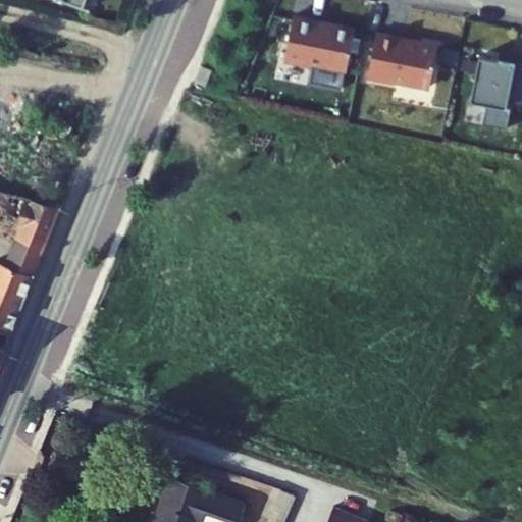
[(354,14),(297,0),(292,0),(282,45),(311,51),(312,47),(346,54),(354,14)]
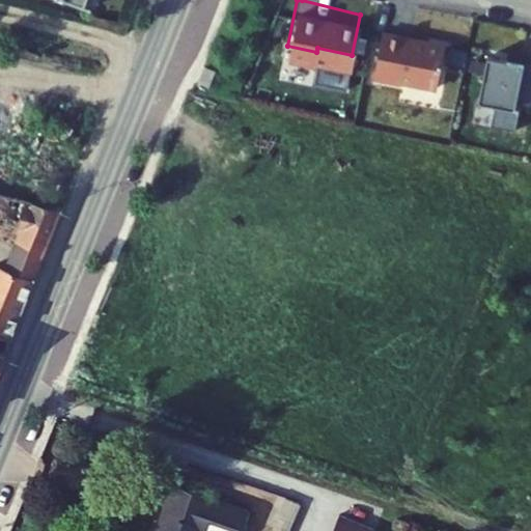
[(445,32),(382,17),(372,64),(400,71),(401,66),(436,74),(445,32)]
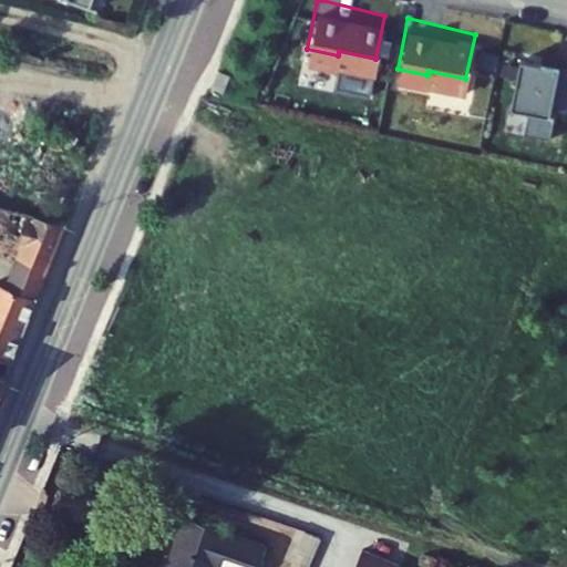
[(566,89),(566,55),(519,45),(509,94),(548,102),(550,93),(566,95),(566,89)]
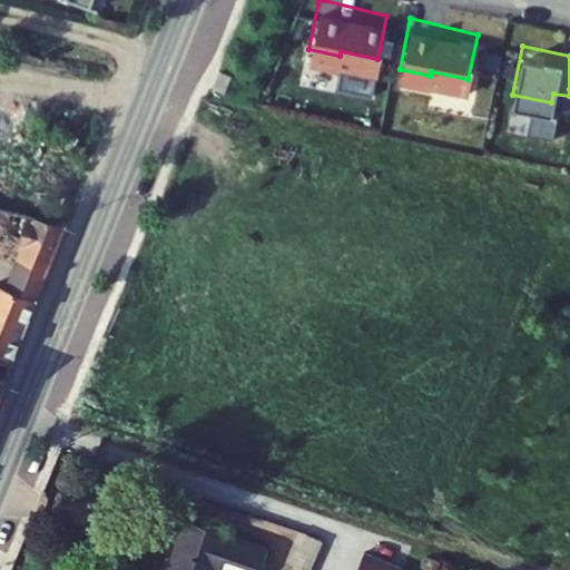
[(0,203),(0,234),(25,241),(17,259),(50,271),(70,220),(0,203)]
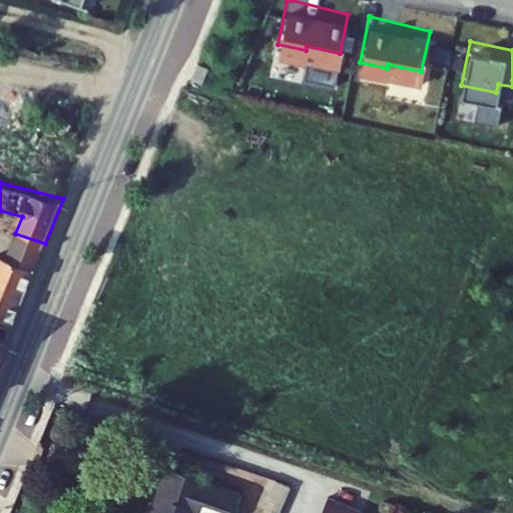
[(15,233),(9,249),(38,261),(45,243),(15,233)]
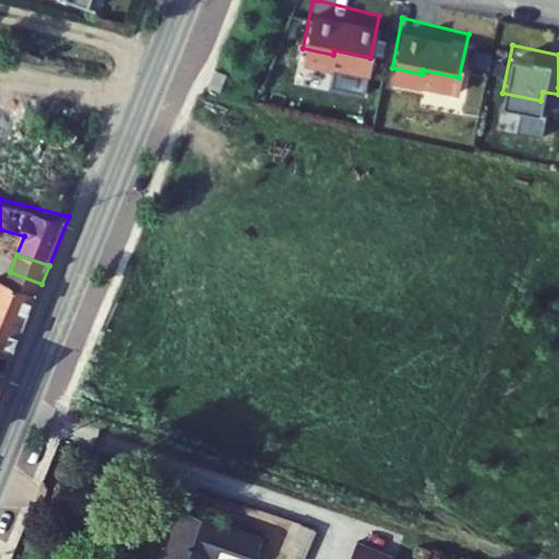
[(0,347),(14,353),(42,284),(10,272),(0,297),(0,347)]
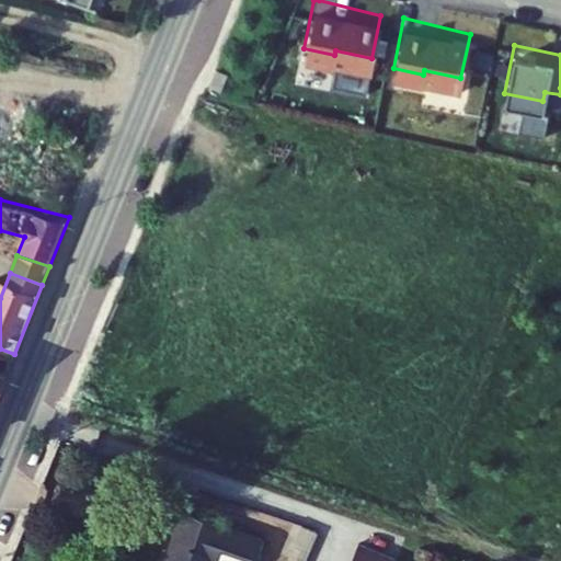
[(247,560),(265,560),(274,537),(203,512),(194,538),(184,535),(174,560),(224,560),(227,554),(247,560)]
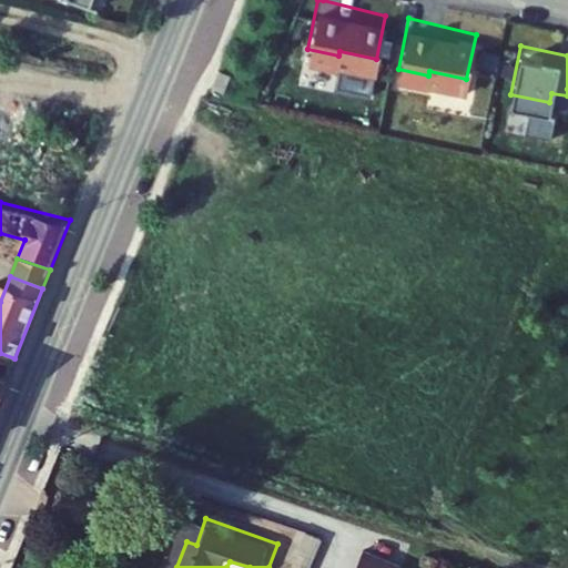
[(328,567),(337,544),(311,535),(301,563),(316,567),(328,567)]
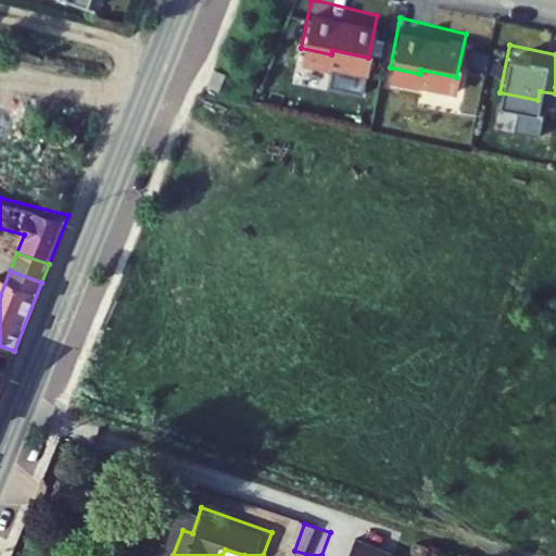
[(355,535),(348,555),(391,555),(393,550),(355,535)]
